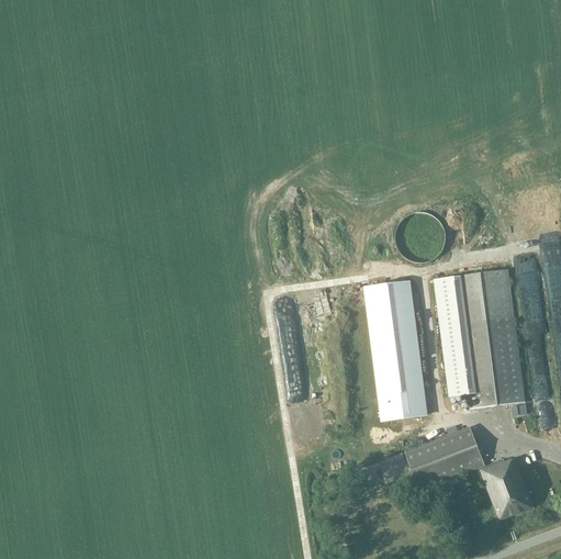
[(444,239),(444,234),(444,230),(441,225),(440,221),(437,217),(434,214),(429,212),(425,210),(419,210),(415,210),(411,211),(406,213),(402,215),(399,219),(396,223),(394,227),(394,232),(394,237),(395,242),(396,246),(400,249),(403,254),(406,256),(411,258),(415,259),(421,259),(425,258),(429,257),(434,255),(437,252),(440,248),(442,244),(444,239)]
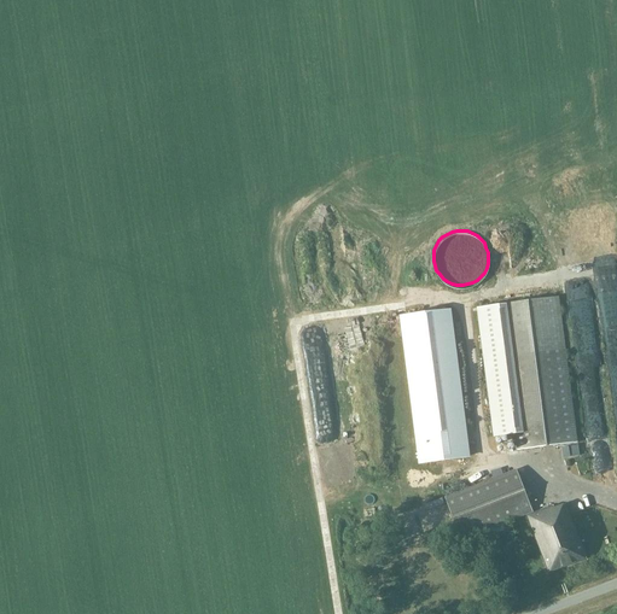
[(514,448),(576,440),(558,294),(496,303),(476,305),(493,433),(513,431),(514,448)]
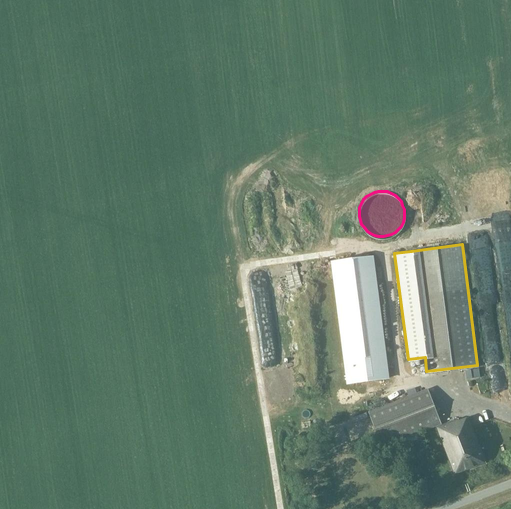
[(371,255),(332,260),(347,381),(386,376),(371,255)]
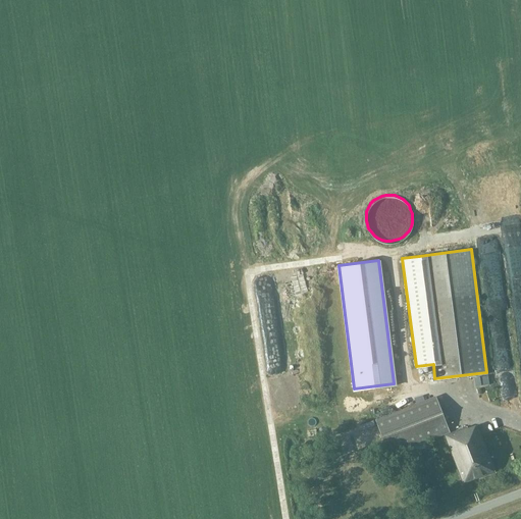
[(388,455),(449,430),(434,395),(374,418),(388,455)]
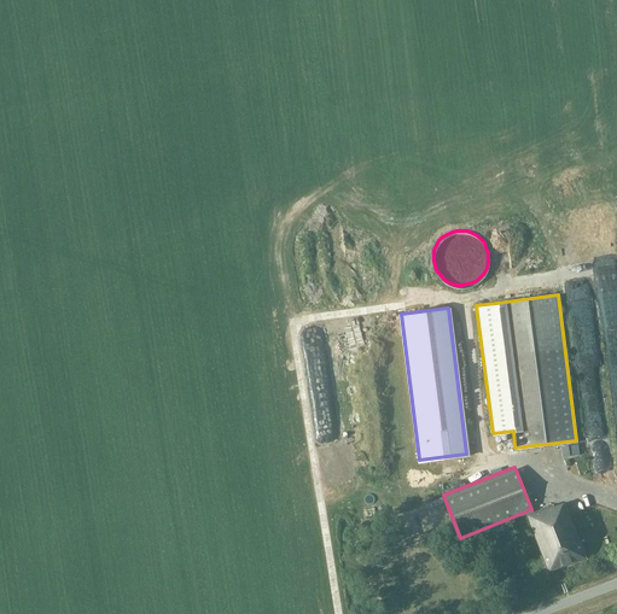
[(585,555),(578,538),(564,502),(553,506),(552,503),(525,513),(547,569),(585,555)]
